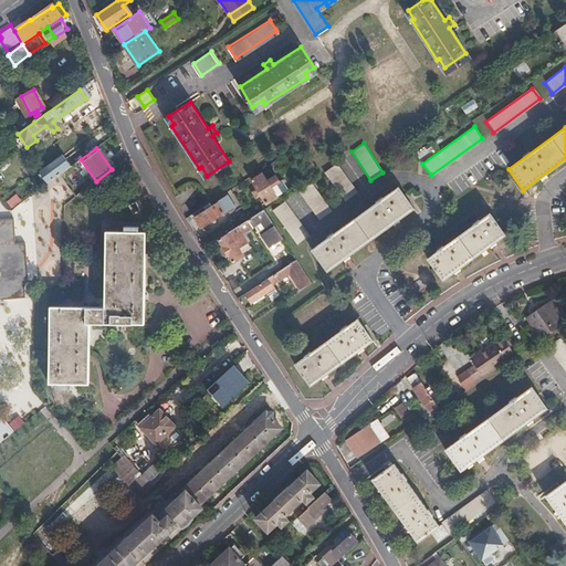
[(72,167),(63,155),(39,173),(48,185),(72,167)]
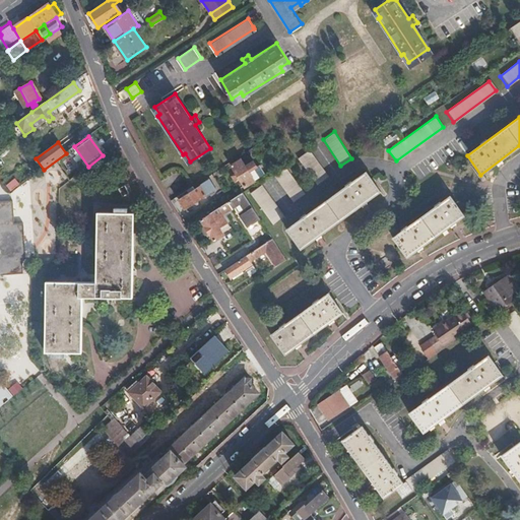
[(259,152),(255,145),(245,152),(246,154),(248,153),(251,157),(259,152)]
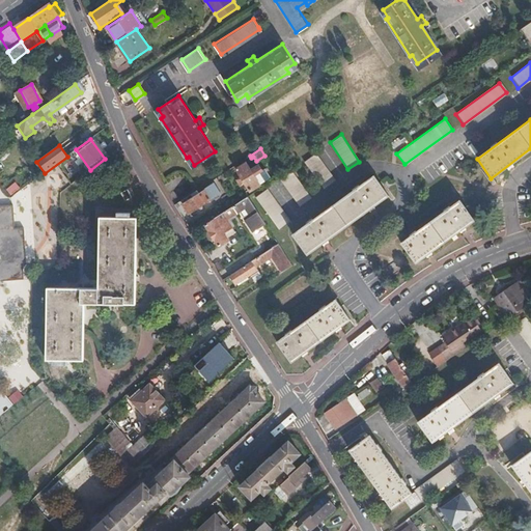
[(335,180),(314,155),(304,162),(324,189),(335,180)]
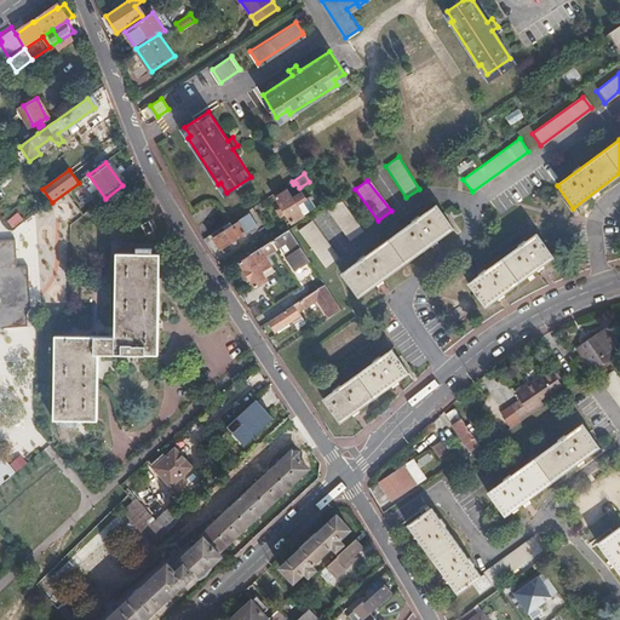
[(304,214),(288,189),(276,196),(283,206),(277,210),(281,214),(286,212),(293,222),(304,214)]
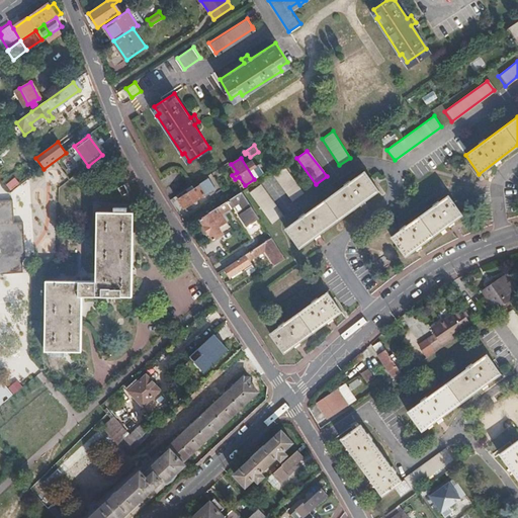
[(213,172),(216,176),(223,172),(220,167),(213,172)]
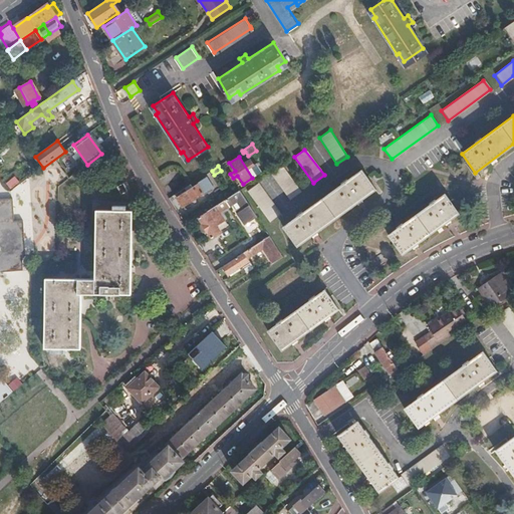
[(301,192),(282,166),(272,173),(291,200),(301,192)]
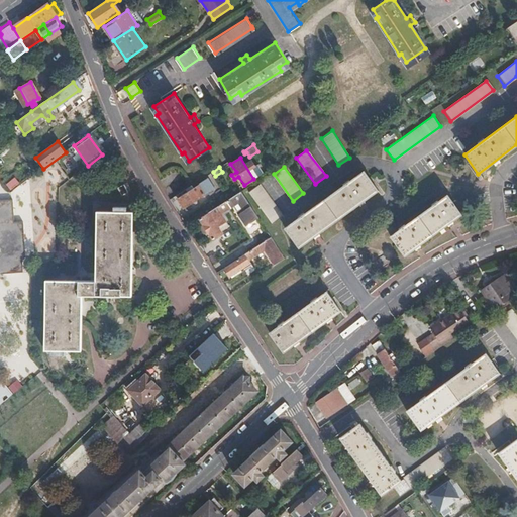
[(377,188),(363,169),(285,226),(298,245),(377,188)]
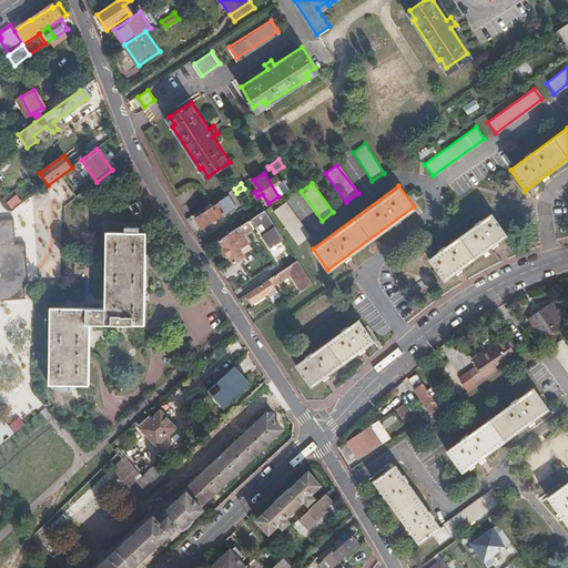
[(42,190),(34,195),(41,205),(49,199),(42,190)]
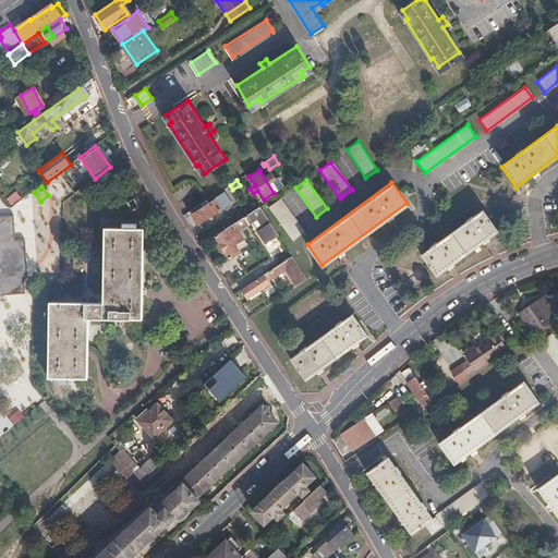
[(13,205),(23,197),(19,190),(8,197),(13,205)]
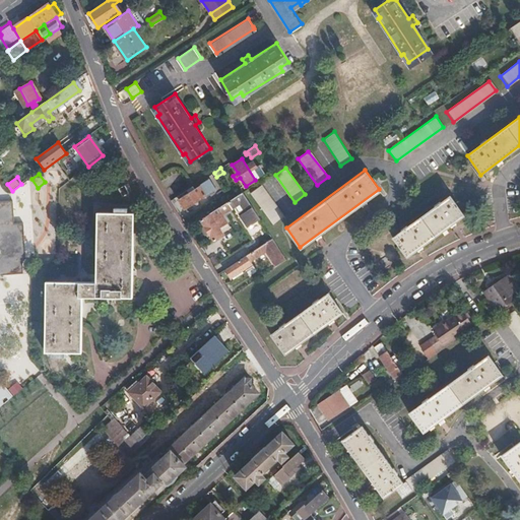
[(194,186),(188,190),(190,192),(179,199),(186,208),(206,195),(216,188),(210,179),(200,186),(198,183),(194,186)]
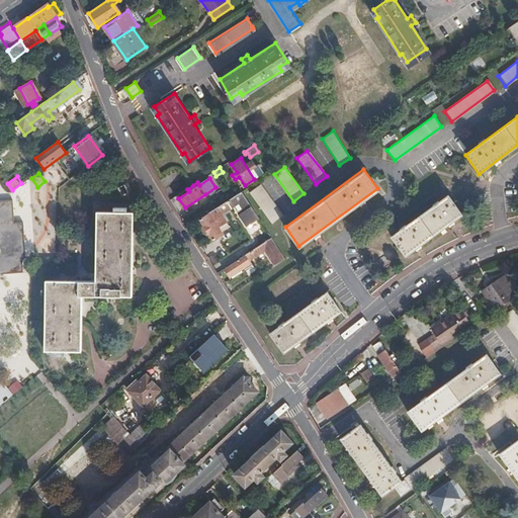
[(283,216),(260,184),(249,192),(272,224),(283,216)]
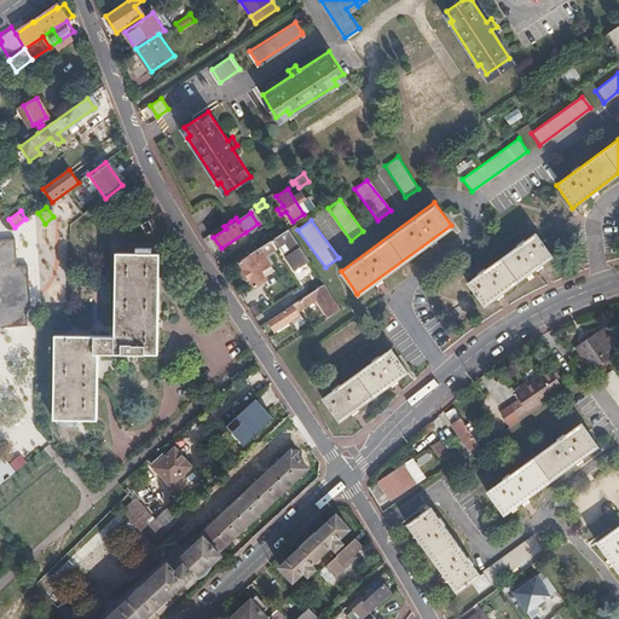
[(148,224),(143,227),(148,236),(154,232),(148,224)]
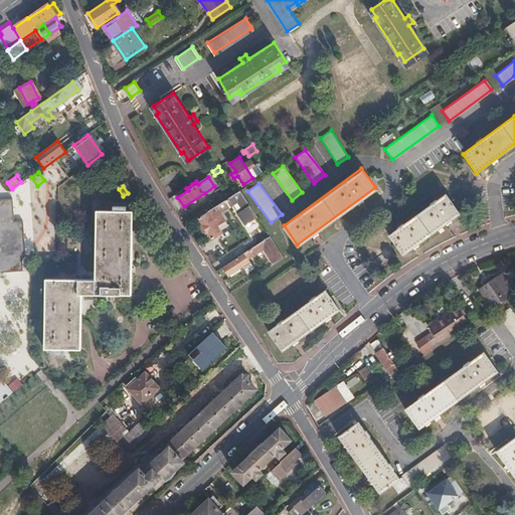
[(244,196),(239,190),(198,217),(212,238),(221,232),(211,217),(237,200),(244,196)]
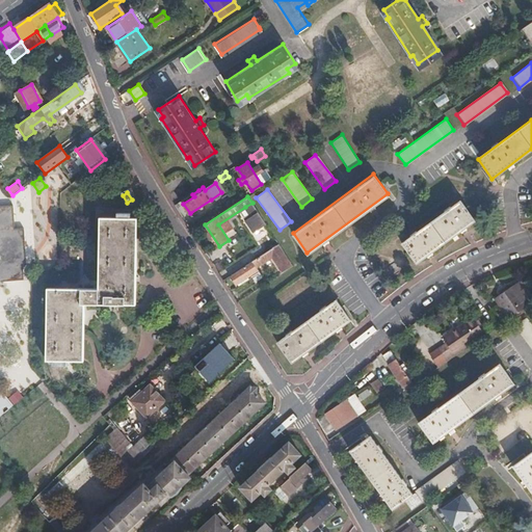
[(472,219),(458,200),(399,241),(414,261),(472,219)]
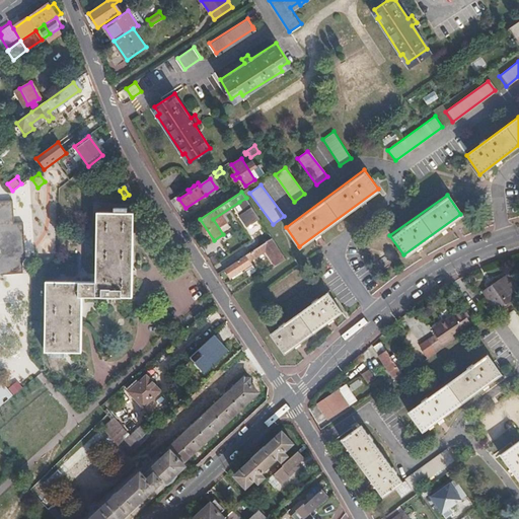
[(251,207),(246,198),(239,202),(243,209),(239,212),(240,214),(251,207)]
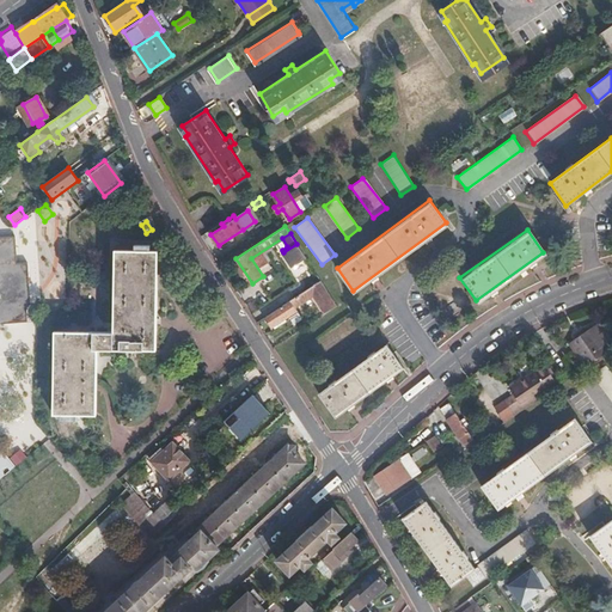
[(0,325),(26,325),(25,308),(29,308),(26,265),(16,265),(14,240),(0,240),(0,325)]
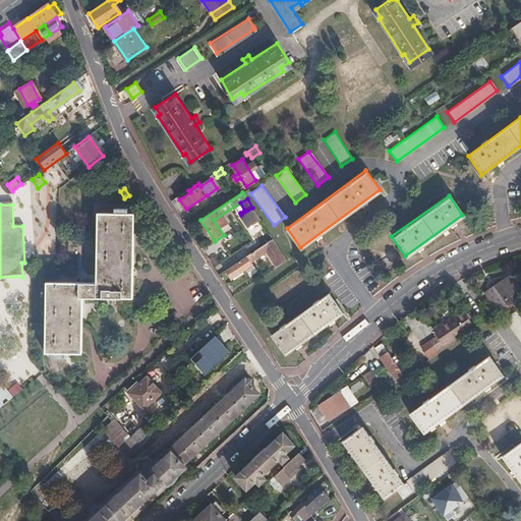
[(252,208),(241,215),(248,225),(259,218),(252,208)]
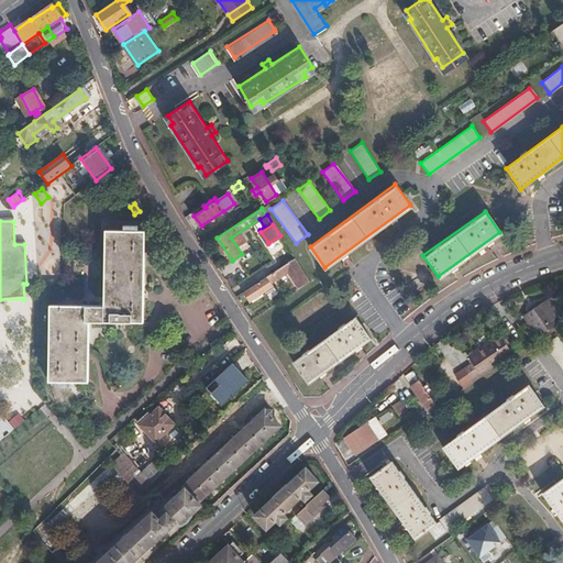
[(107,268),(107,307),(58,307),(58,327),(53,327),(53,359),(58,360),(57,383),(64,383),(78,383),(85,383),(85,373),(87,373),(87,335),(87,319),(102,319),(102,323),(142,323),(142,307),(146,307),(146,299),(143,299),(143,291),(146,291),(146,264),(143,264),(143,231),(139,231),(125,231),(109,231),(109,268),(107,268)]
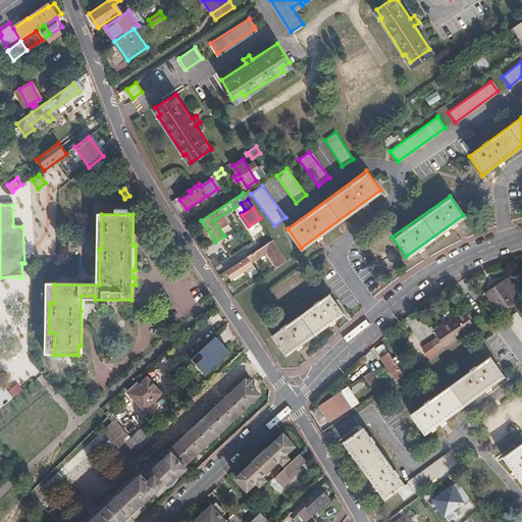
[(267,251),(276,266),(285,260),(272,240),(246,257),(250,263),(267,251)]
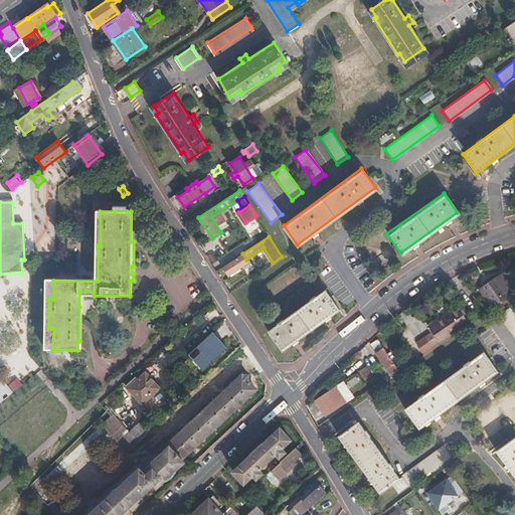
[(247,263),(246,260),(242,253),(222,267),(227,276),(247,263)]
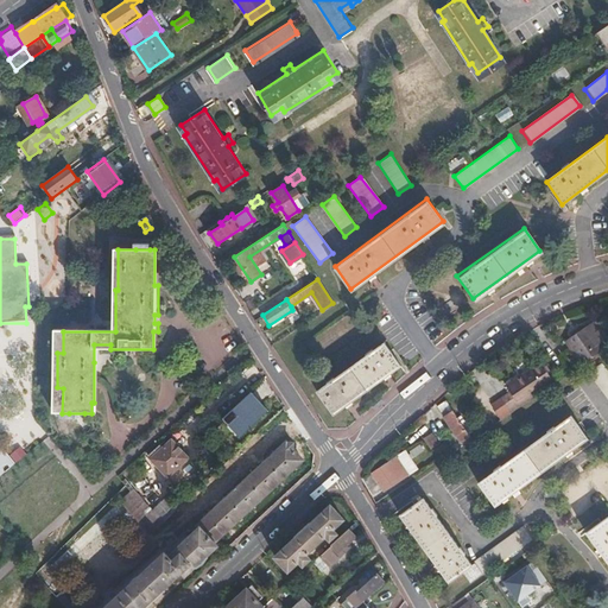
[(285,318),(289,323),(298,317),(295,312),(285,318)]
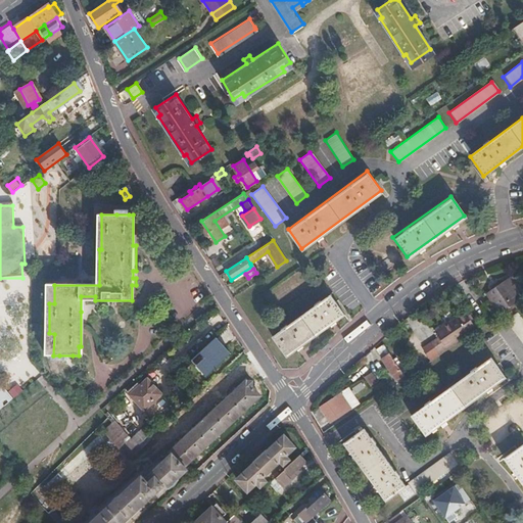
[(503,280),(514,295),(521,291),(510,276),(503,280)]
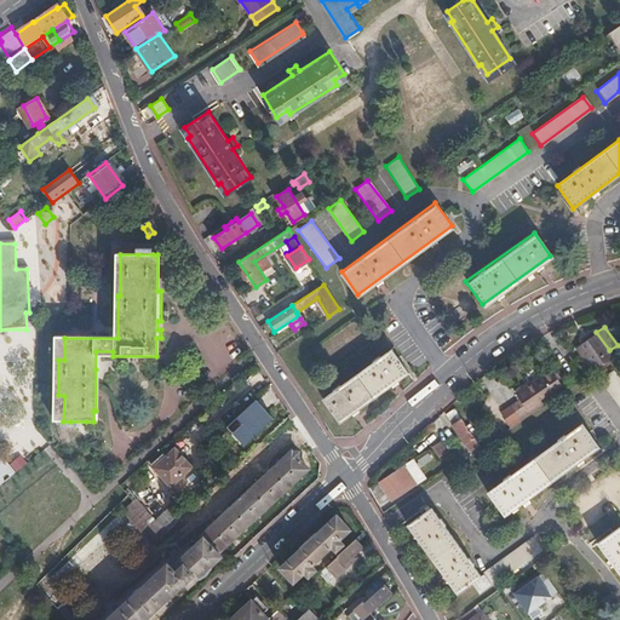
[(575,346),(591,372),(613,356),(609,350),(596,332),(591,336),(581,343),(575,346)]
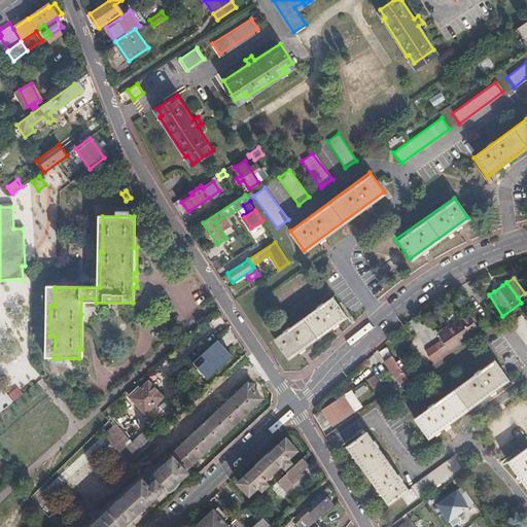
[(492,288),(494,291),(502,285),(500,283),(492,288)]
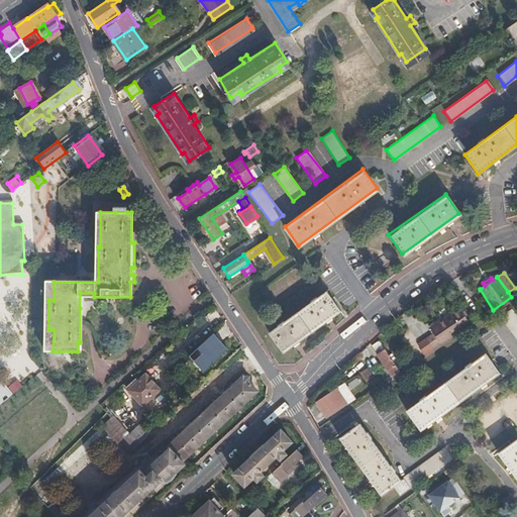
[(339,310),(326,291),(268,332),(282,351),(339,310)]
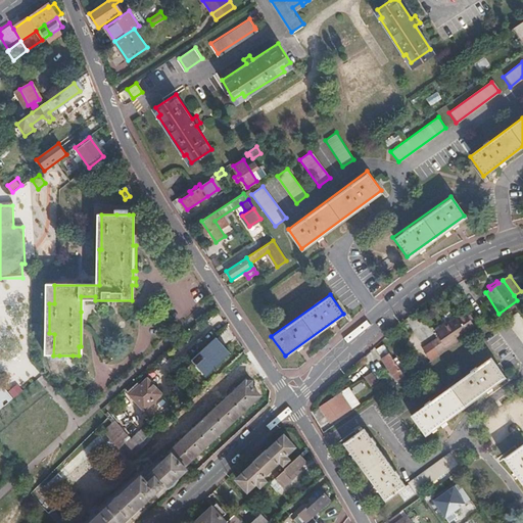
[(79,346),(79,355),(85,355),(85,339),(85,300),(95,300),(95,296),(81,296),(81,312),(81,346),(79,346)]
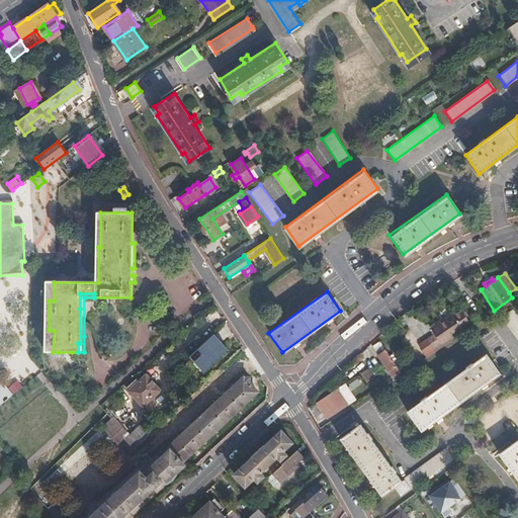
[(458,309),(436,324),(439,327),(460,313),(458,309)]
